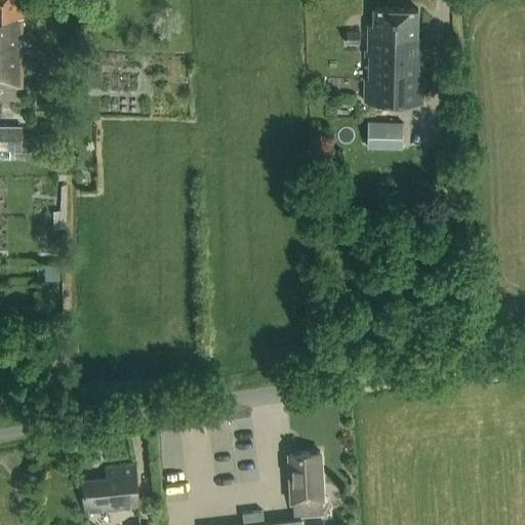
[(0,0),(0,86),(23,87),(23,0),(0,0)]
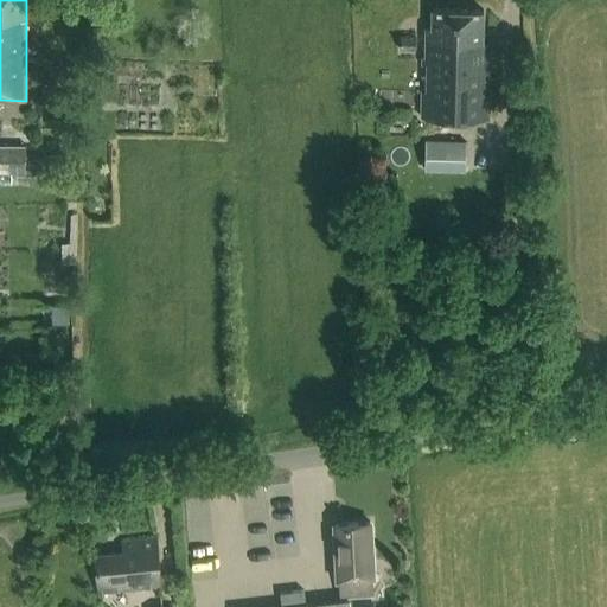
[(489,116),(491,48),(484,39),(485,7),(434,6),(433,25),(427,25),(426,49),(423,49),(422,114),(489,116)]
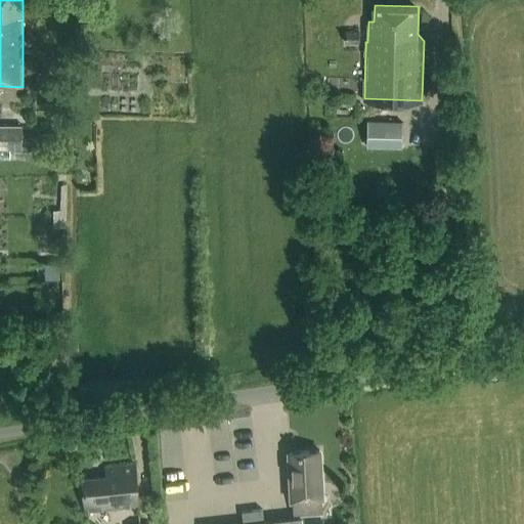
[(359,43),(359,30),(345,30),(345,43),(359,43)]
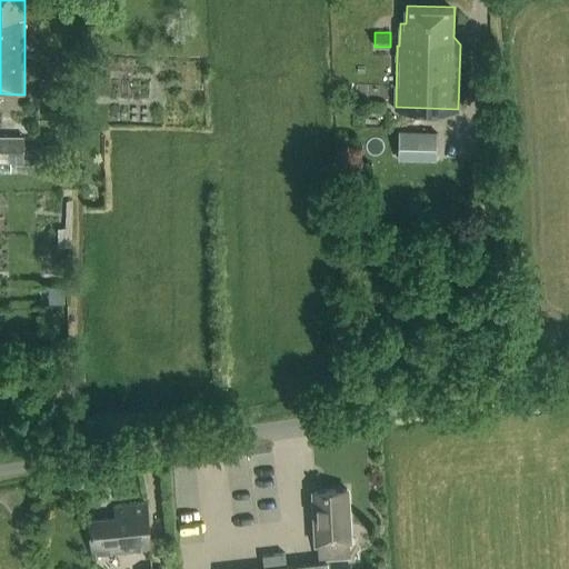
[(439,131),(400,130),(400,159),(439,159),(439,131)]
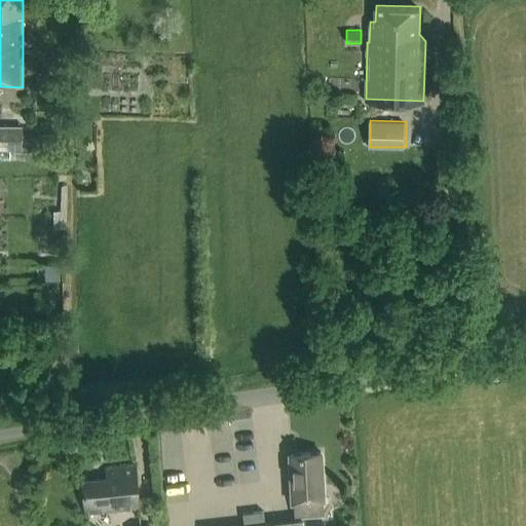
[(32,135),(24,135),(24,125),(0,125),(0,150),(14,150),(14,158),(32,158),(32,135)]
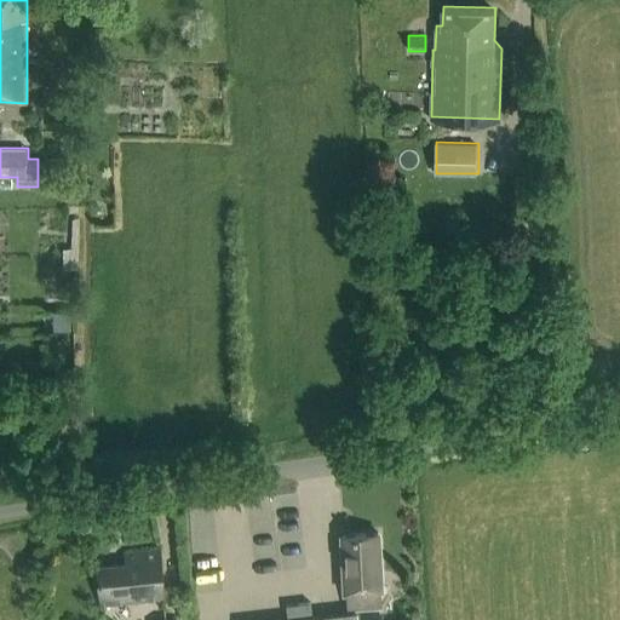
[(382,589),(383,589),(379,533),(343,535),(345,591),(348,591),(348,608),(383,607),(382,589)]
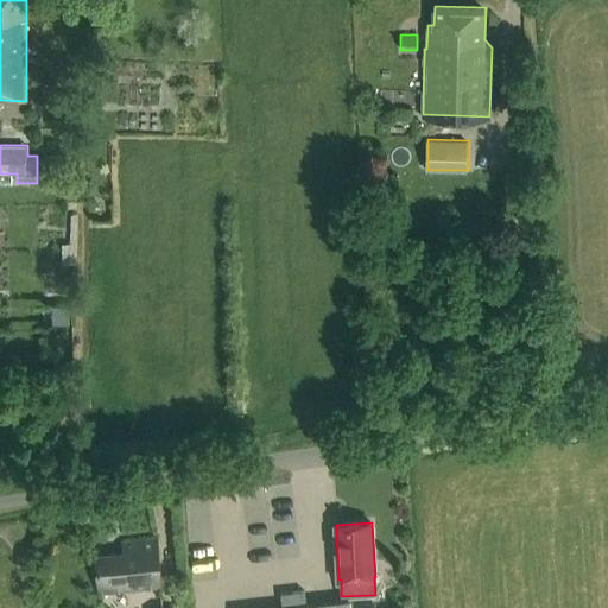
[(128,590),(162,587),(156,540),(124,544),(125,552),(95,556),(99,591),(127,589),(128,590)]
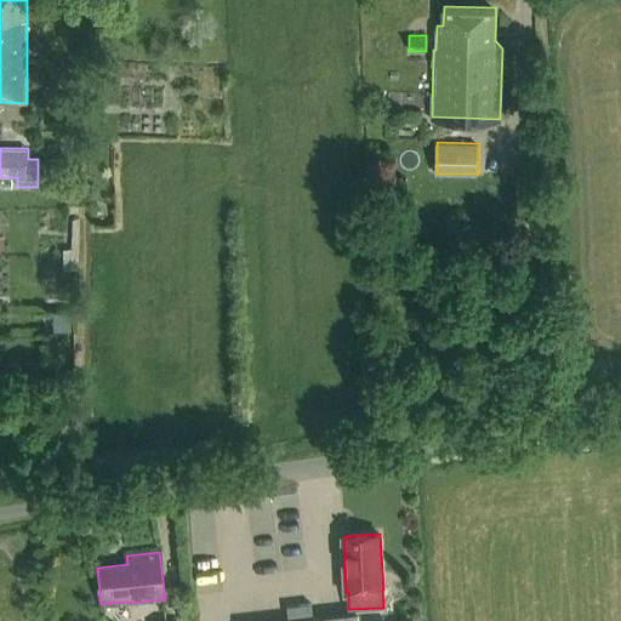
[(290,620),(288,620),(359,620),(359,613),(314,617),(312,603),(288,607),(290,620)]
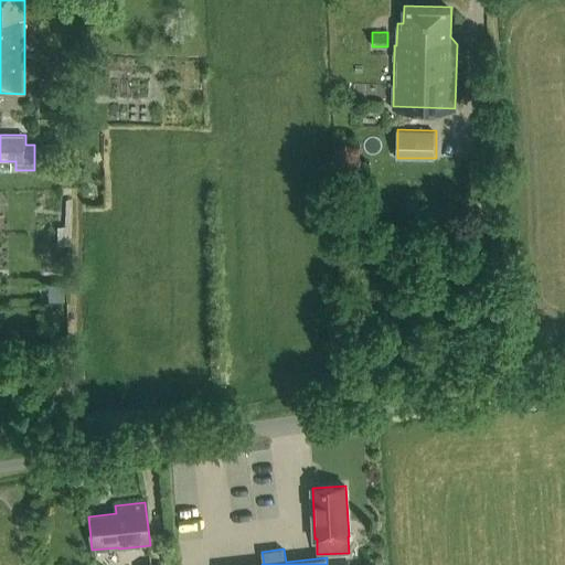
All buildings are outlined.
